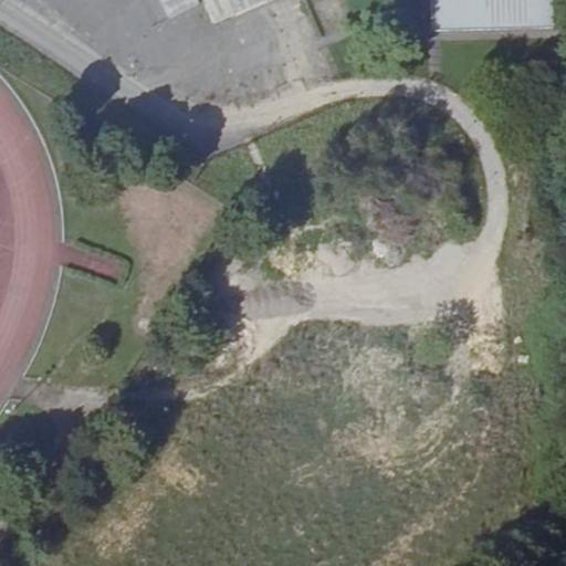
[(203,3),(201,0),(157,0),(167,20),(203,3)]
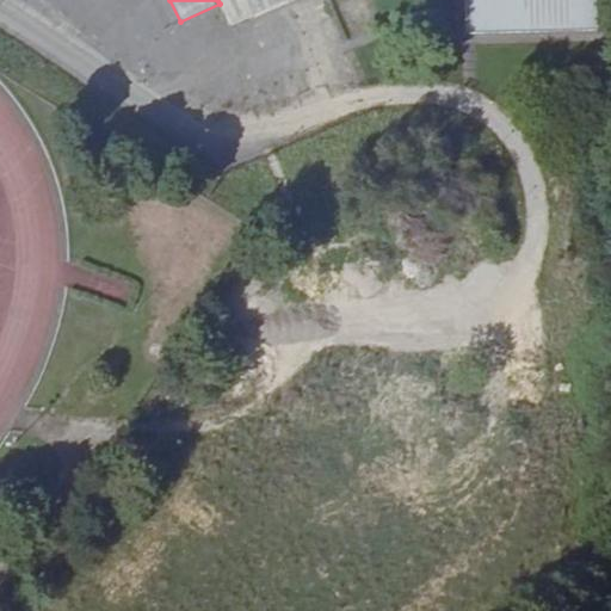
[(291,0),(218,0),(230,28),(291,0)]
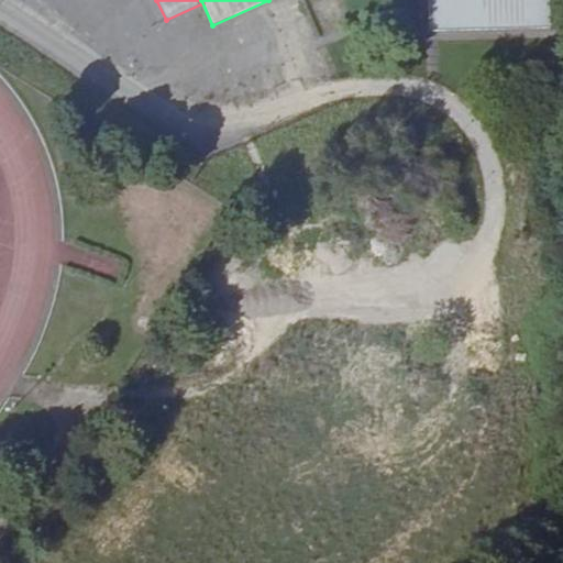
[(433,0),(433,32),(549,36),(550,0),(433,0)]
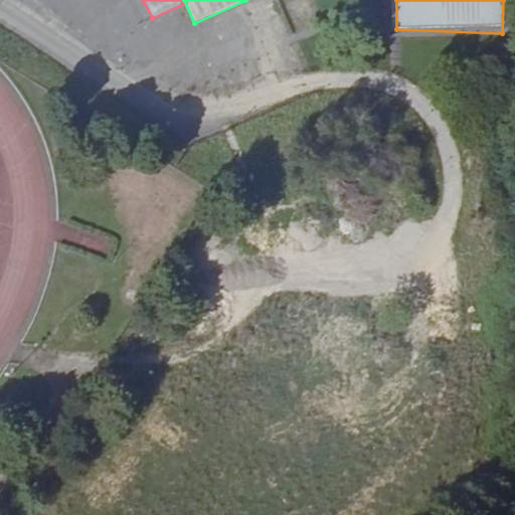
[(380,370),(385,347),(373,347),(369,363),(380,370)]
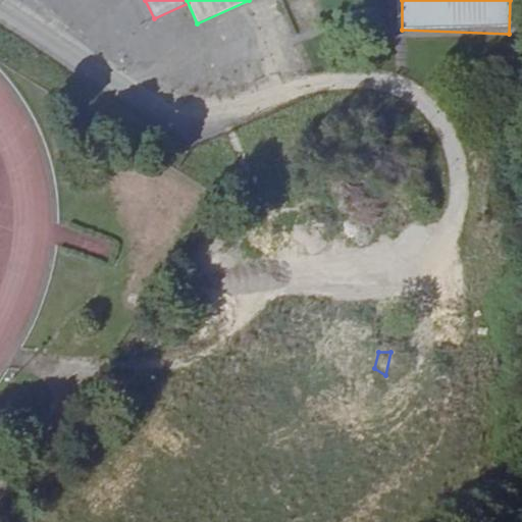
[(312,368),(330,384),(334,375),(323,364),(312,368)]
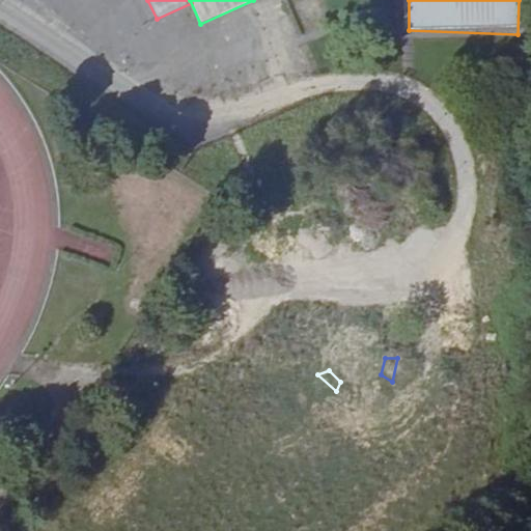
[(370,397),(369,410),(388,412),(389,399),(370,397)]
